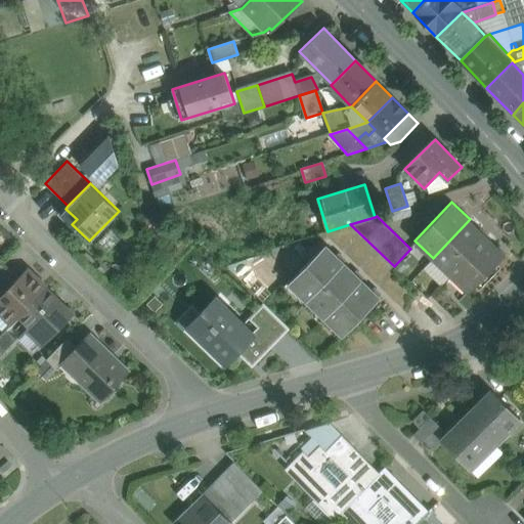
[(451,275),(488,236),(470,219),(433,258),(451,275)]
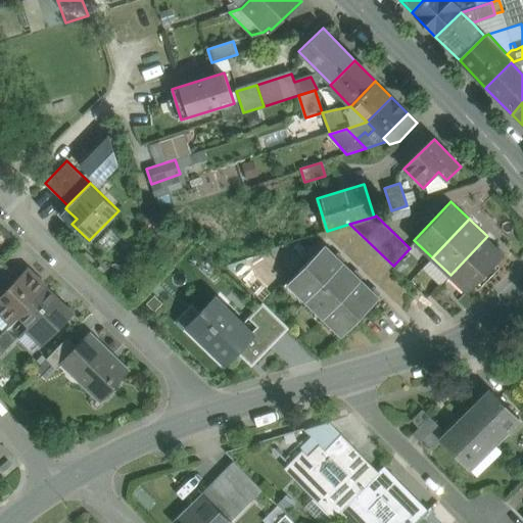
[(468,292),(505,253),(487,236),(450,275),(468,292)]
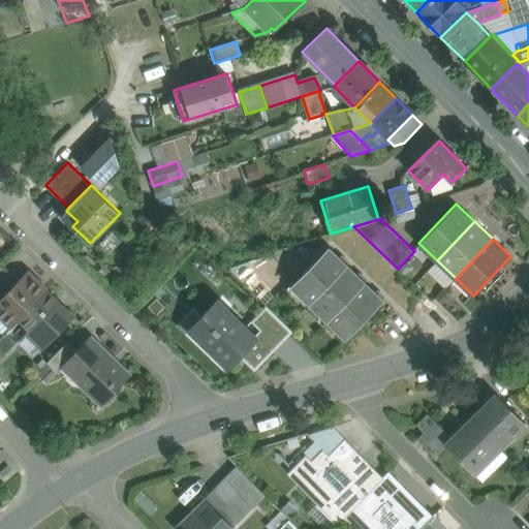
[(316,260),(370,313),(382,301),(329,248),(316,260)]
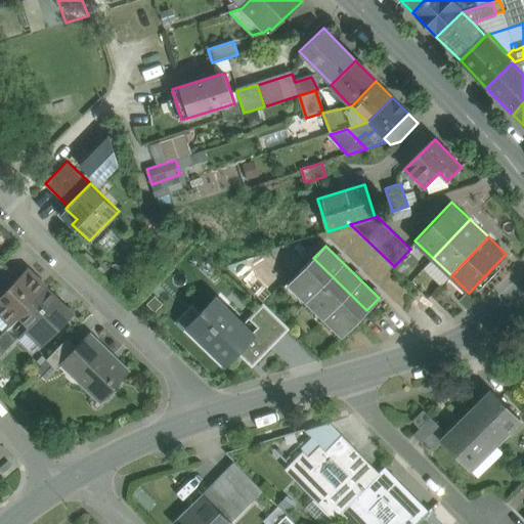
[(301,271),(354,323),(366,310),(313,258),(301,271)]
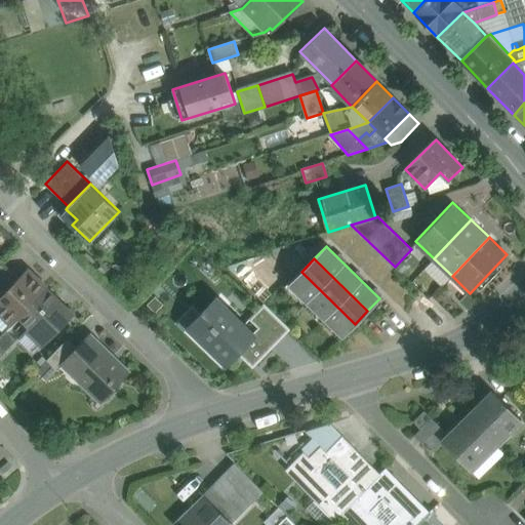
[(2,264),(0,266),(0,299),(18,280),(2,264)]
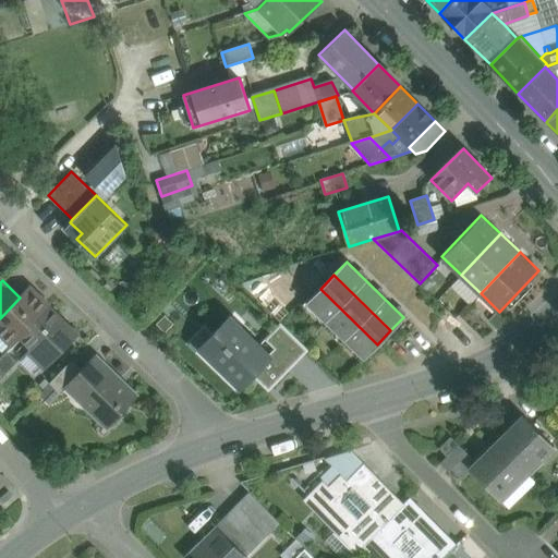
[(20,298),(0,318),(0,332),(13,346),(21,338),(49,307),(29,288),(20,298)]
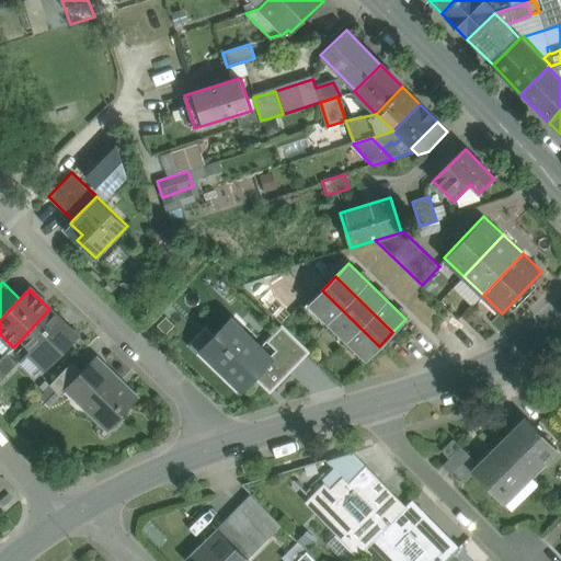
[(379,346),(322,290),(309,304),(366,359),(379,346)]
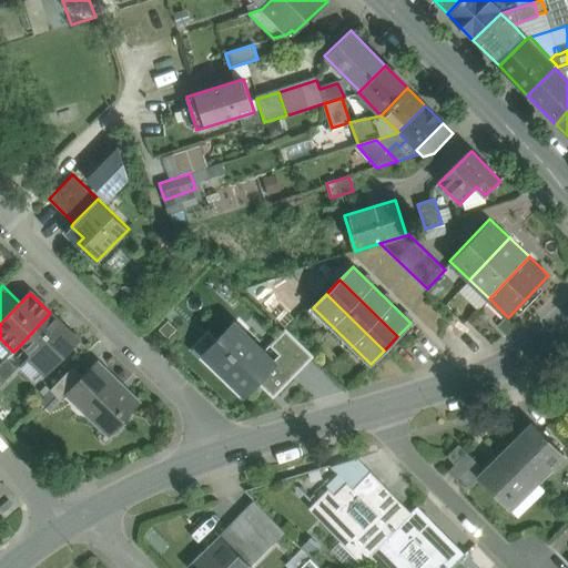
[(50,313),(21,344),(31,354),(28,357),(41,369),(73,336),(50,313)]
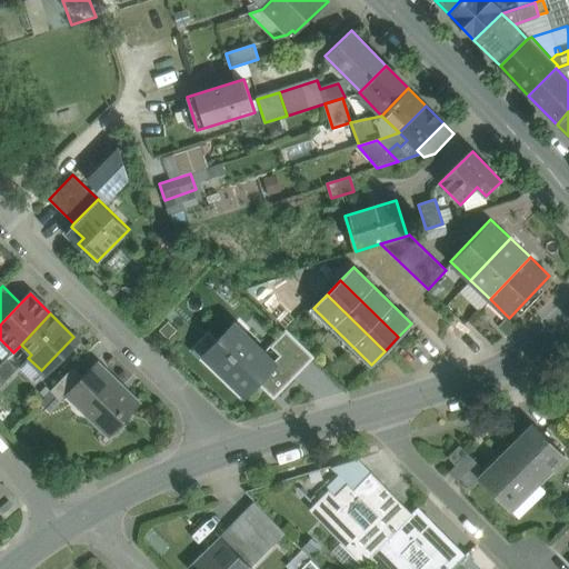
[(276,362),(240,328),(222,346),(230,353),(219,366),(247,392),(276,362)]
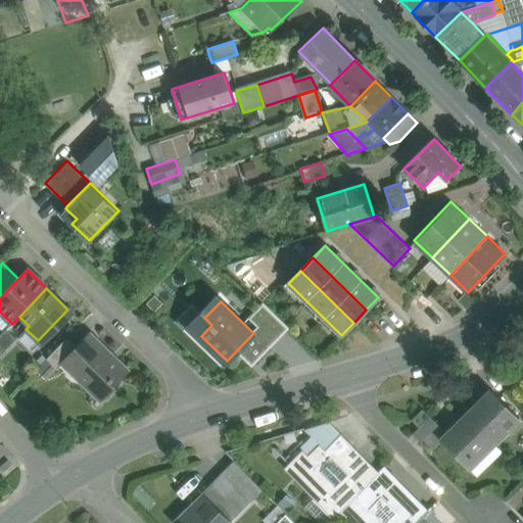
[(6,330),(0,336),(0,353),(1,354),(16,338),(6,330)]
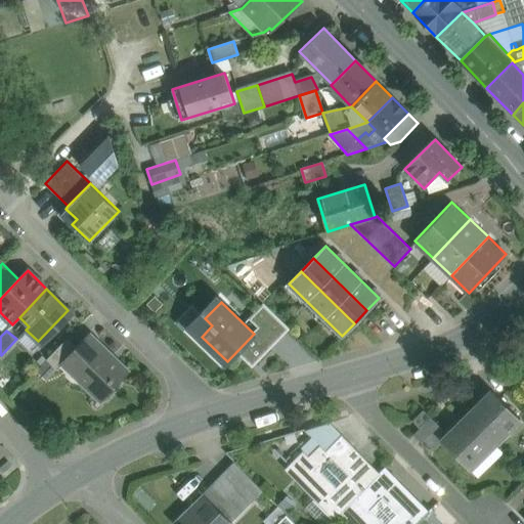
[(67,358),(80,372),(79,374),(99,393),(122,370),(86,336),(76,346),(68,338),(47,359),(57,368),(67,358)]
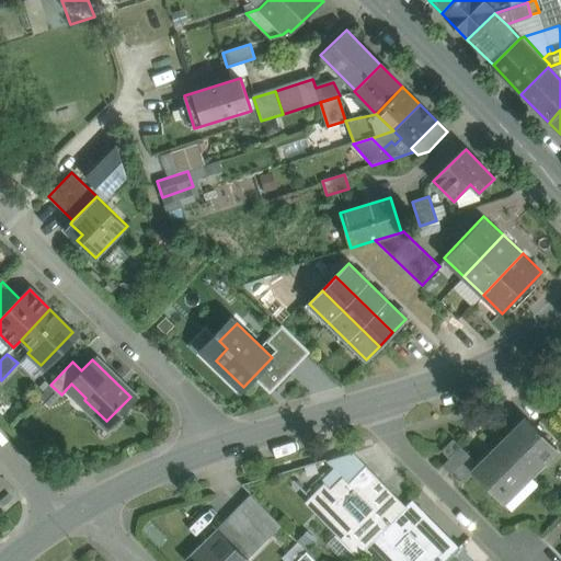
[(557,448),(528,420),(501,446),(529,476),(530,474),(526,470),(538,457),(544,462),(557,448)]
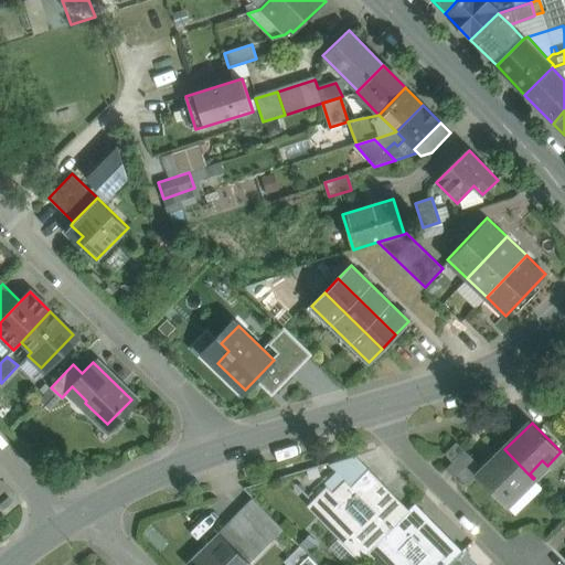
[(456,443),(445,454),(452,461),(465,450),(456,443)]
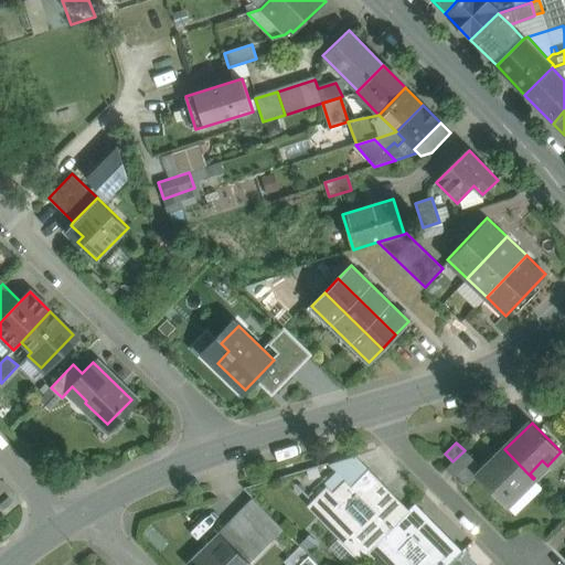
[(533,479),(504,449),(483,470),(477,477),(505,507),(507,504),(502,500),(513,489),(519,493),(533,479)]
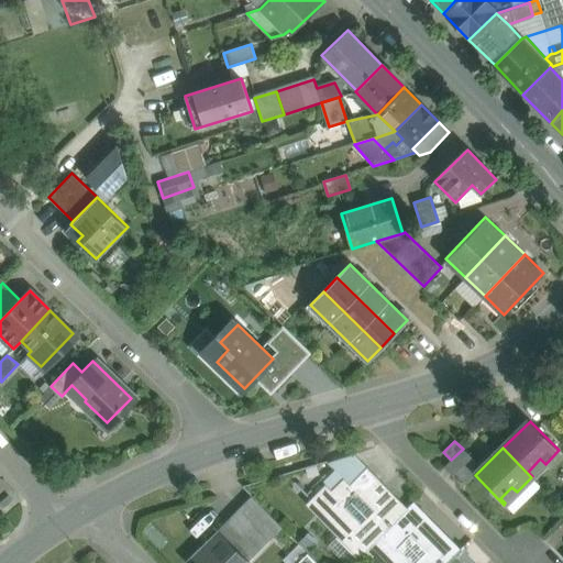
[(451,460),(444,467),(453,476),(472,457),(463,449),(451,460)]
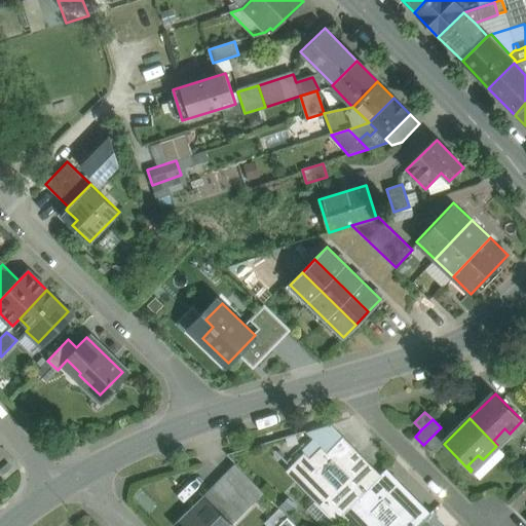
[(441,427),(423,445),(434,455),(444,444),(450,438),(441,427)]
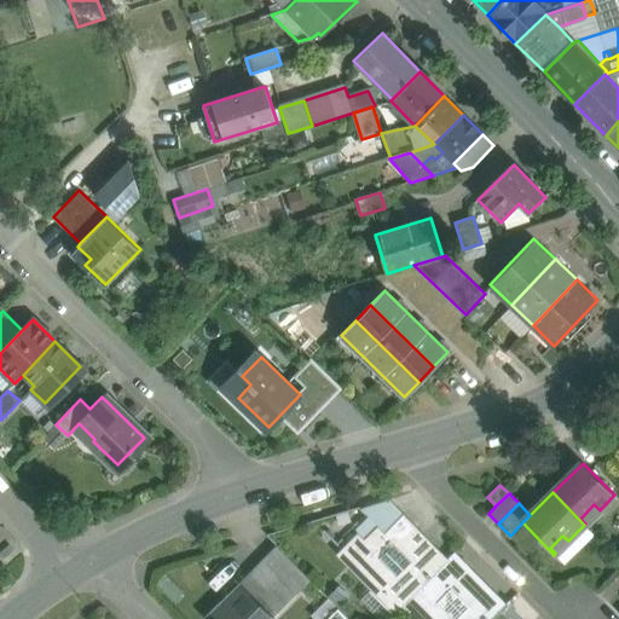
[(404,514),(385,532),(379,526),(365,538),(358,531),(341,548),(400,608),(408,601),(456,553),(455,553),(445,562),(429,547),(433,543),(404,514)]
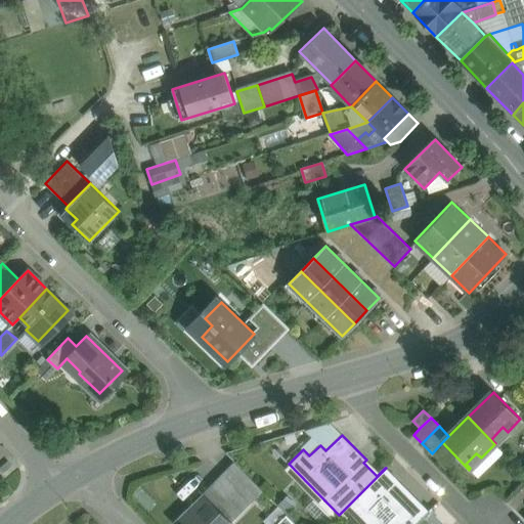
[(263,492),(237,466),(228,474),(255,500),(263,492)]
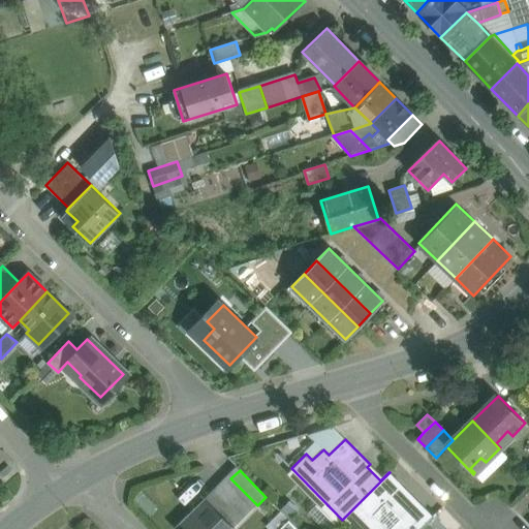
[(390,472),(348,514),(363,528),(419,528),(430,520),(398,488),(401,485),(390,472)]
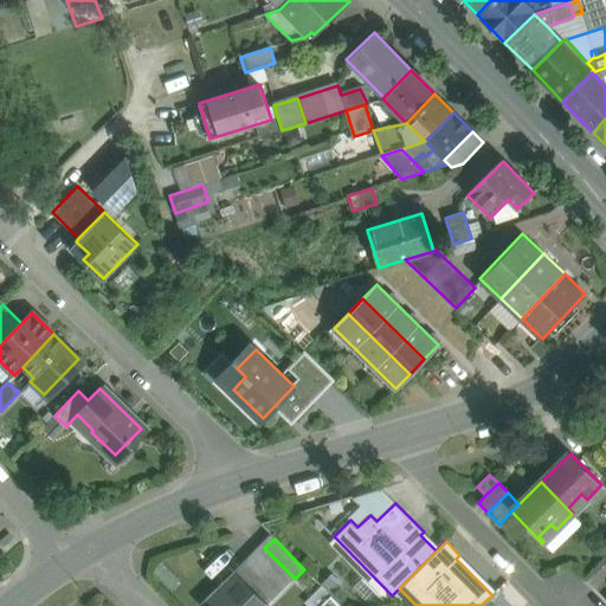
[(295,579),(264,548),(260,552),(258,548),(234,572),(230,568),(220,578),(224,582),(200,605),(257,605),(260,603),(263,604),(264,603),(268,605),(295,579)]
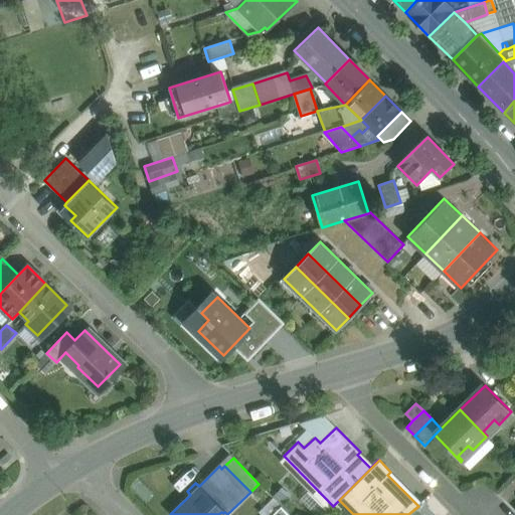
[(433,514),(421,503),(418,506),(408,514),(433,514)]
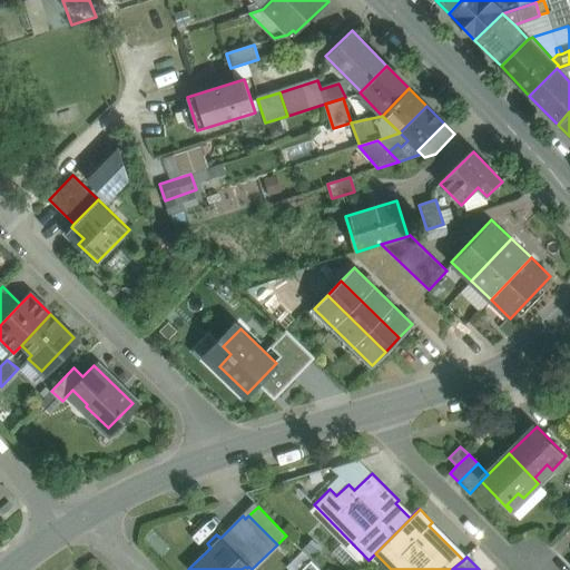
[(321,569),(311,560),(301,569),(321,569)]
